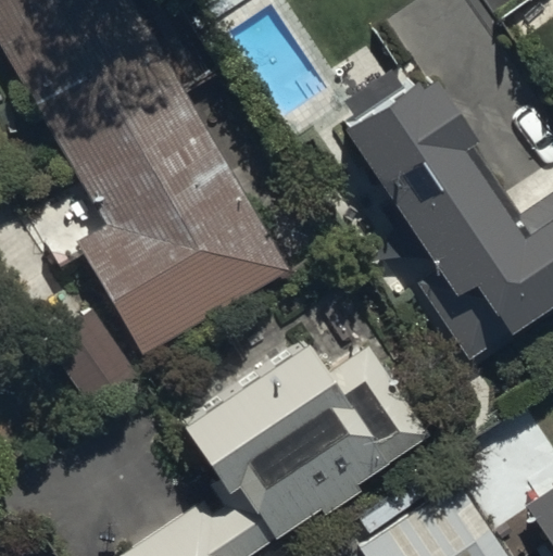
[(176,342),(292,275),(130,0),(16,0),(0,10),(0,40),(110,228),(74,249),(140,363),(176,342)]
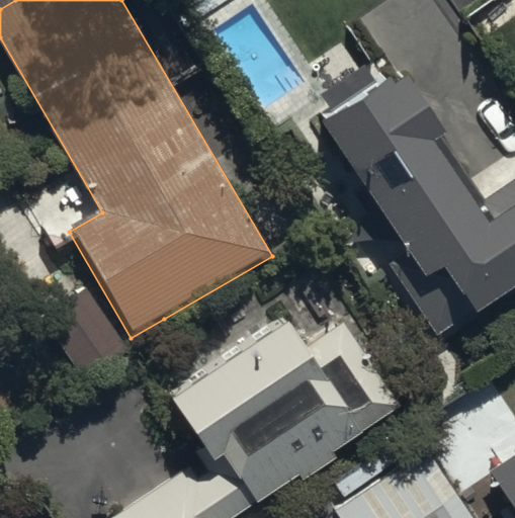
[(442,346),(514,296),(514,179),(481,202),(391,69),(322,115),(413,249),(388,265),(442,346)]
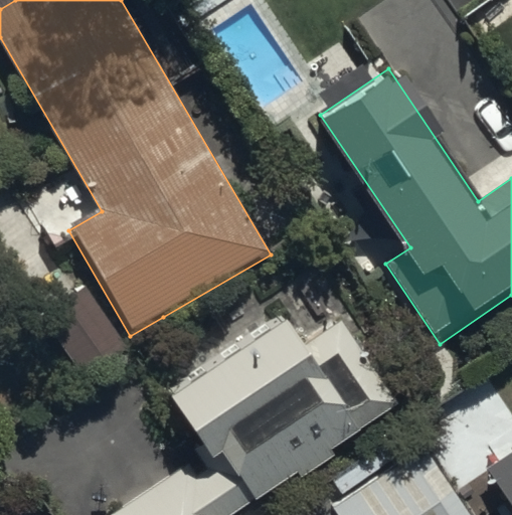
[(39,316),(87,385),(132,356),(84,286),(39,316)]
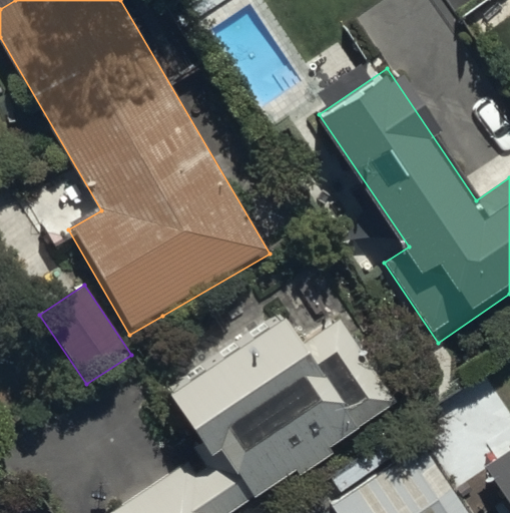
[(204,458),(185,471),(182,467),(113,512),(232,512),(400,402),(365,351),(329,296),(167,404),(204,458)]
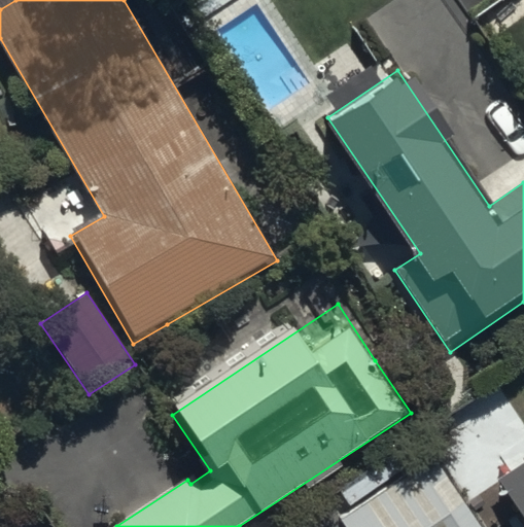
[(342,519),(347,526),(479,526),(432,458),(342,519)]
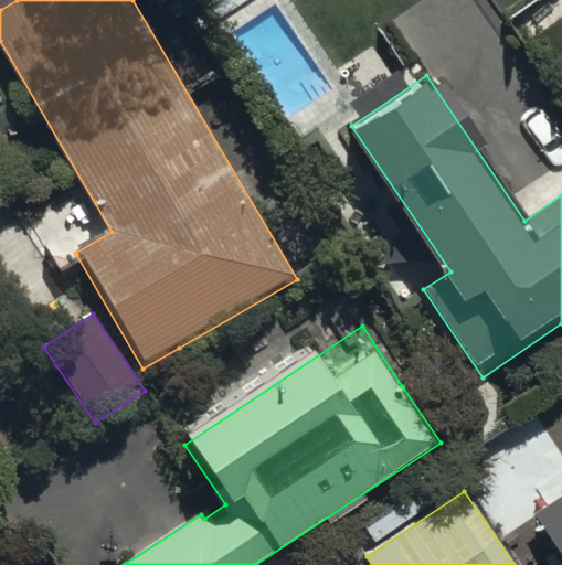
[(561,494),(528,518),(559,564),(561,564),(561,494)]
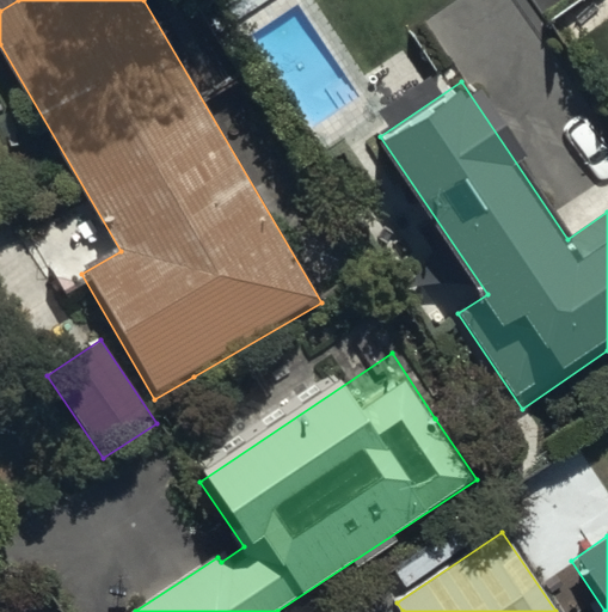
All buildings are outlined.
